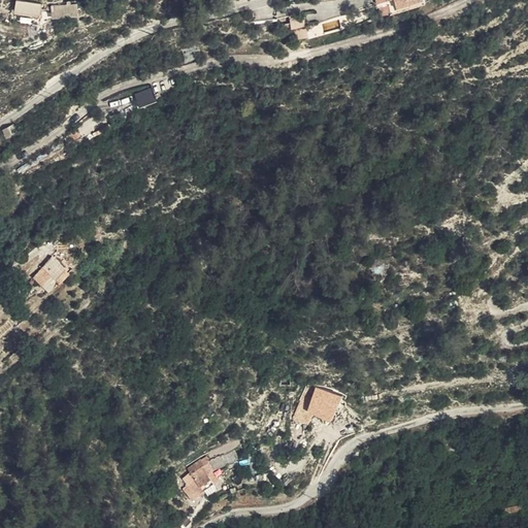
[(40,18),(42,5),(18,0),(14,12),(40,18)]
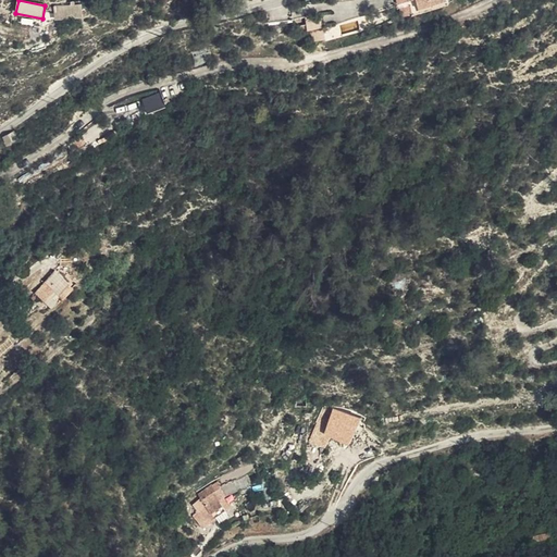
[(441,0),(403,0),(408,17),(443,7),(441,0)]
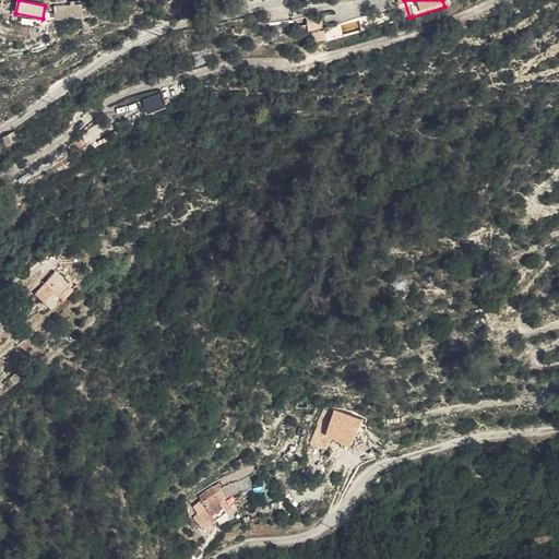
[(83,7),(55,8),(56,20),(83,19),(83,7)]
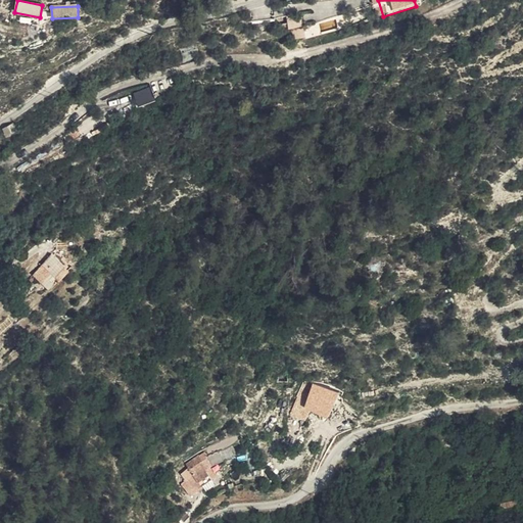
[(288,16),(290,39),(303,38),(301,15),(288,16)]
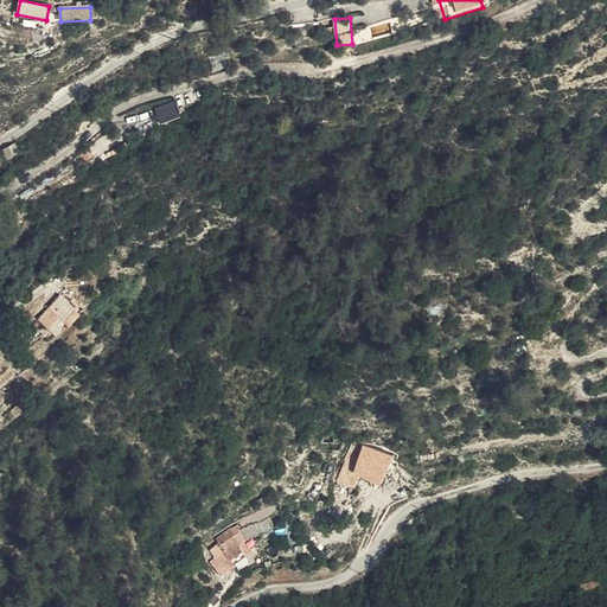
[(176,101),(153,107),(158,125),(180,117),(176,101)]
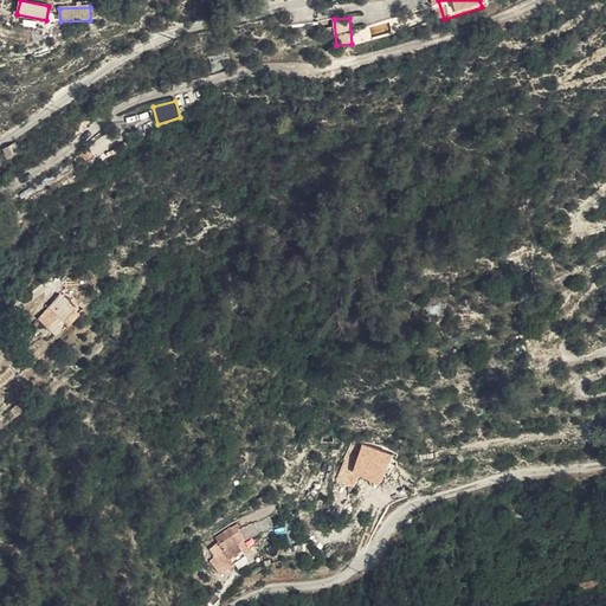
[(7,160),(20,152),(14,142),(1,149),(7,160)]
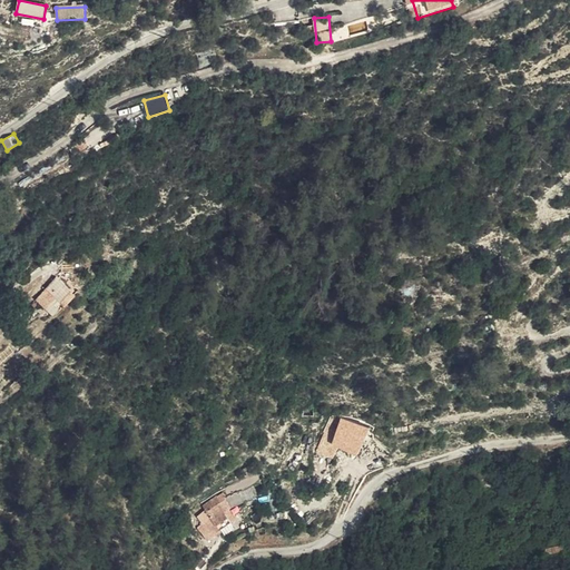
[(74,285),(71,282),(57,291),(62,301),(75,292),(78,296),(79,298),(92,290),(89,284),(86,277),(74,285)]
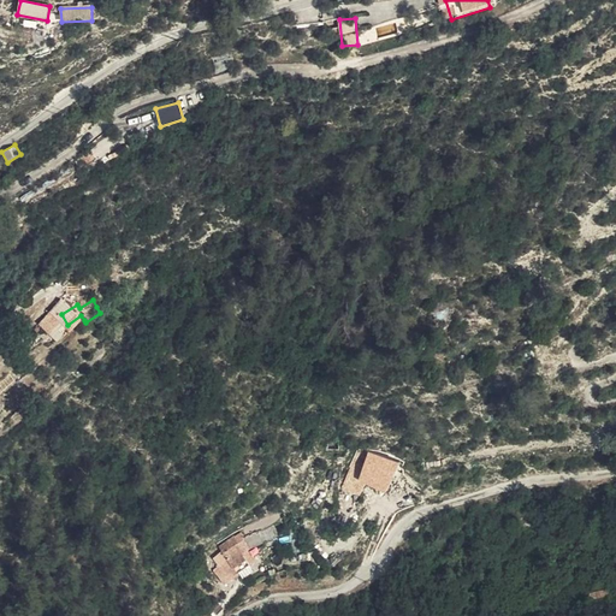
[(86,323),(84,320),(78,325),(83,332),(89,326),(90,329),(111,314),(104,302),(96,307),(100,313),(86,323)]
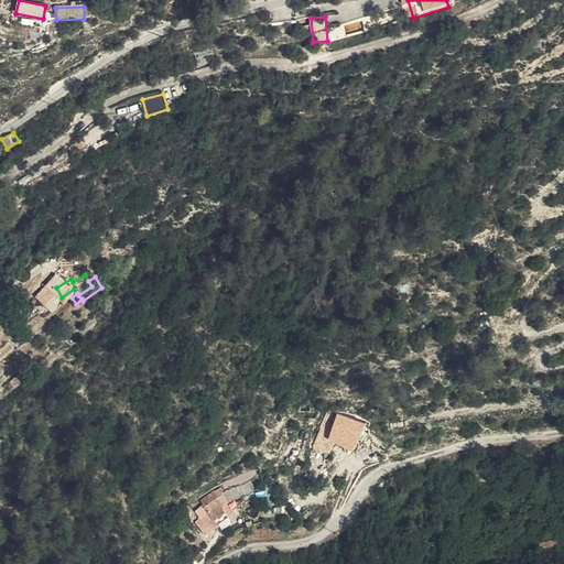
[(329,437),(358,443),(359,432),(332,426),(329,437)]
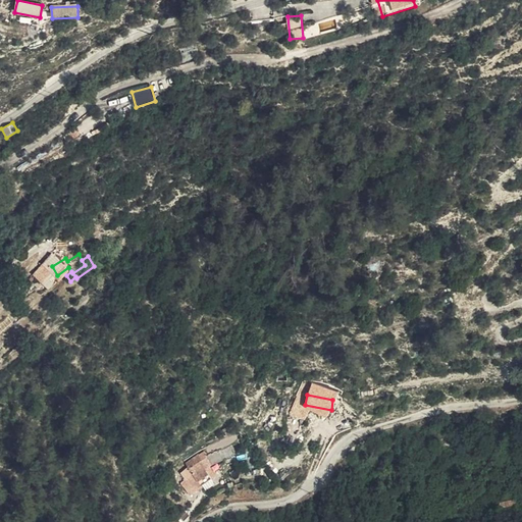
[(211,452),(199,455),(202,469),(214,466),(211,452)]
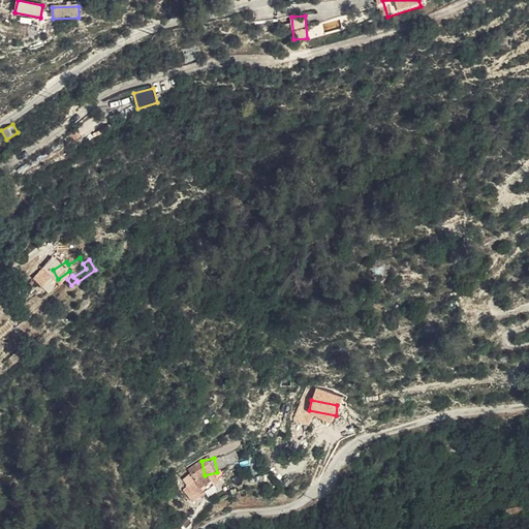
[(185,483),(188,491),(200,487),(194,468),(196,468),(194,460),(190,462),(189,460),(180,463),(185,483)]
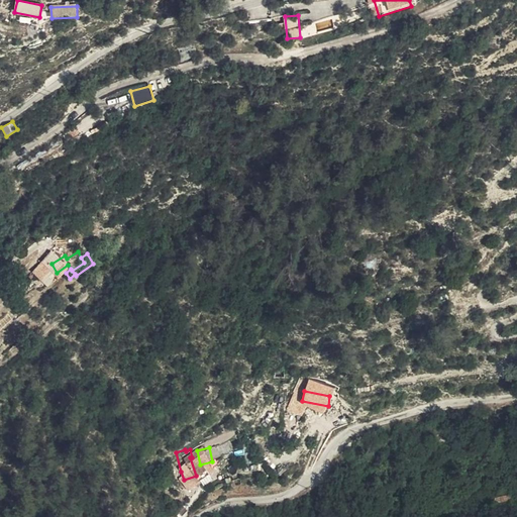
[(177,483),(184,480),(181,472),(177,473),(179,476),(175,478),(177,483)]
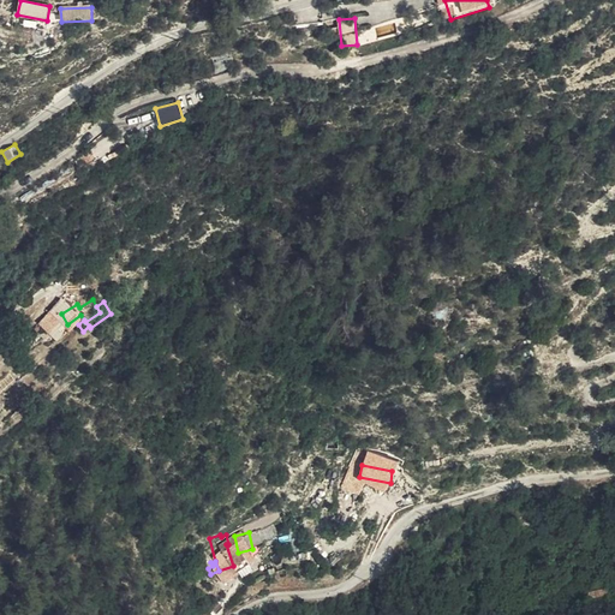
All buildings are outlined.
